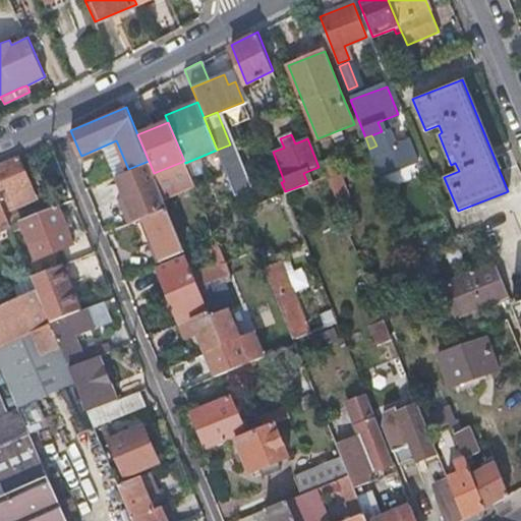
[(372,155),(380,173),(418,159),(411,140),(372,155)]
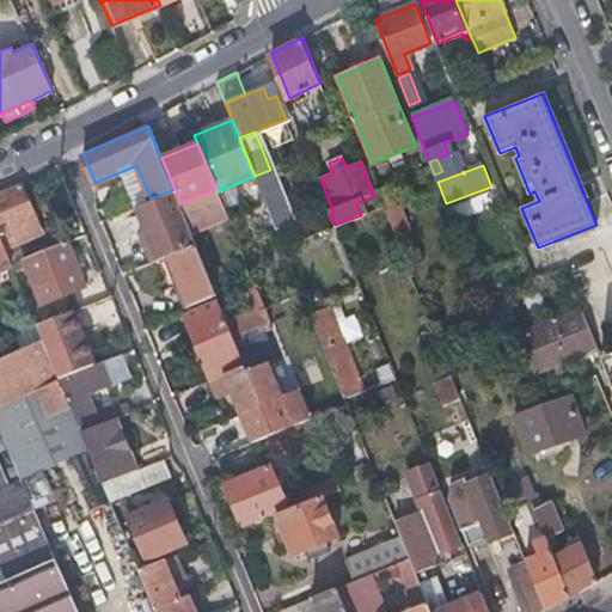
[(265,201),(255,176),(238,183),(248,209),(265,201)]
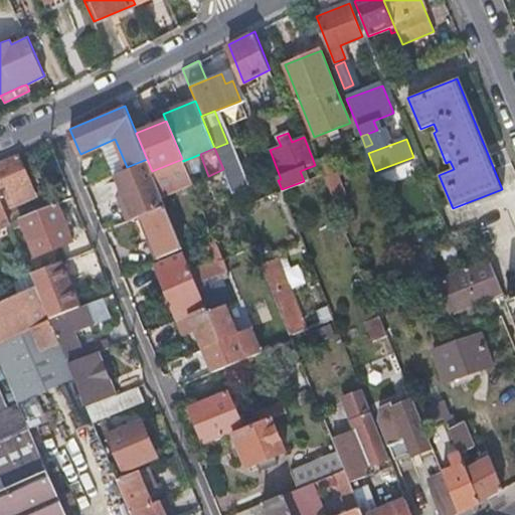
[(331,153),(318,158),(334,200),(347,196),(331,153)]
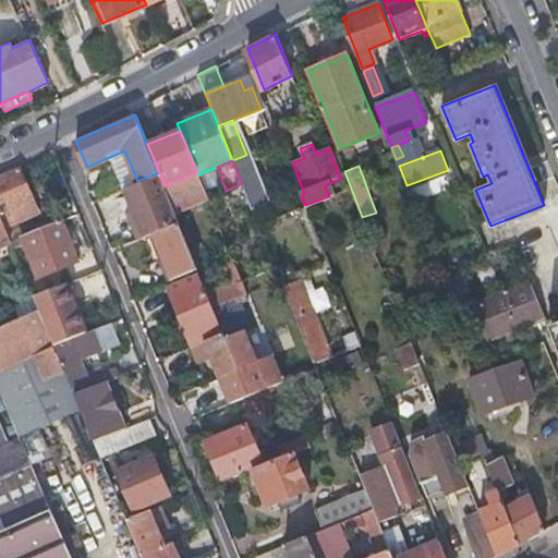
[(0,213),(0,214),(33,201),(19,167),(0,176),(0,213)]
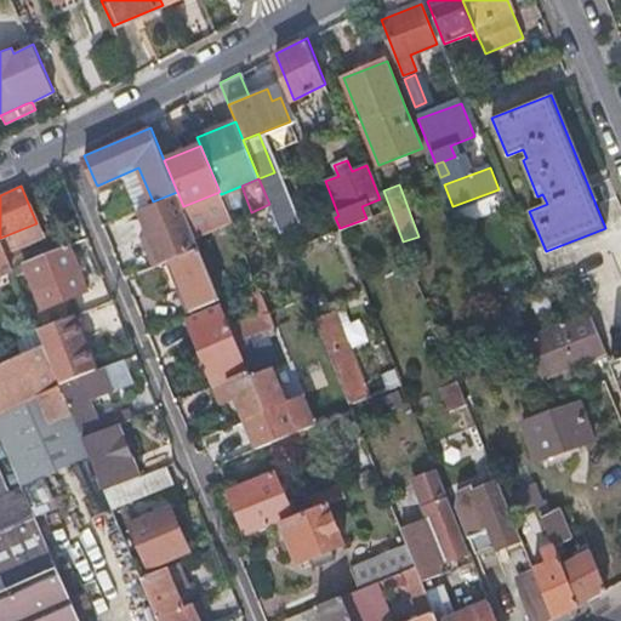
[(74,205),(67,188),(46,198),(52,214),(74,205)]
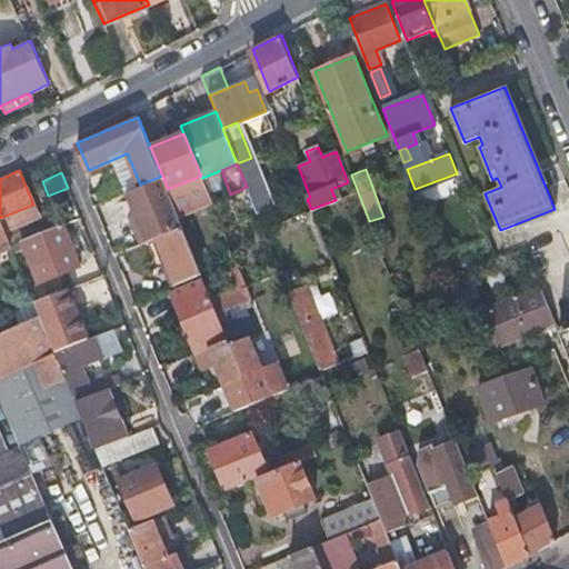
[(130,189),(127,191),(132,207),(140,210),(137,217),(132,225),(140,242),(147,239),(153,237),(182,225),(180,220),(178,215),(176,209),(168,189),(162,176),(140,185),(130,189)]
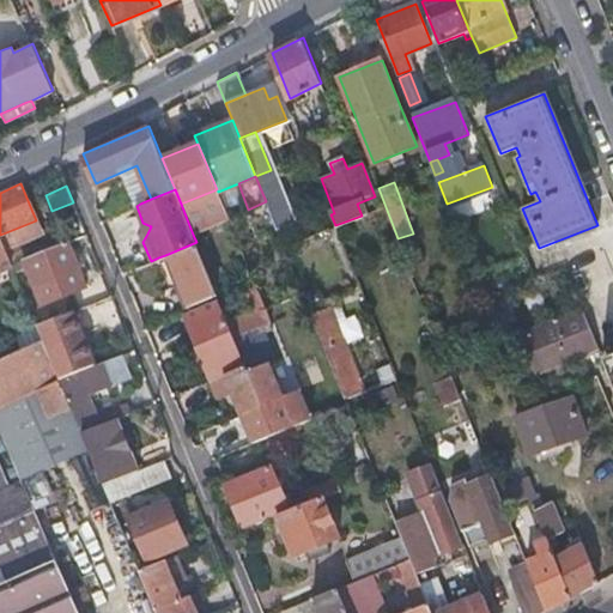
[(217,189),(181,204),(189,225),(225,211),(218,192),(217,189)]
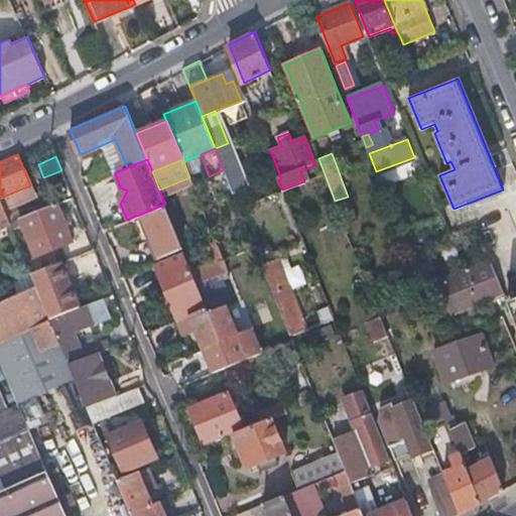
[(189,177),(159,189),(161,195),(192,182),(189,177)]
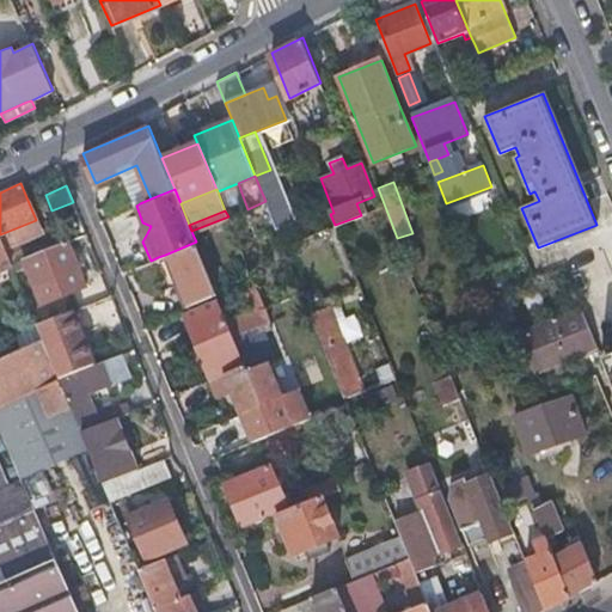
[(0,268),(12,263),(2,240),(0,234),(0,233),(0,268)]
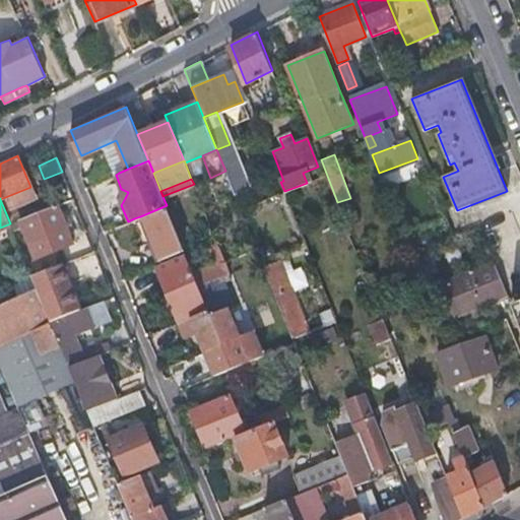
[(2,204),(10,223),(19,219),(14,207),(11,208),(8,202),(2,204)]
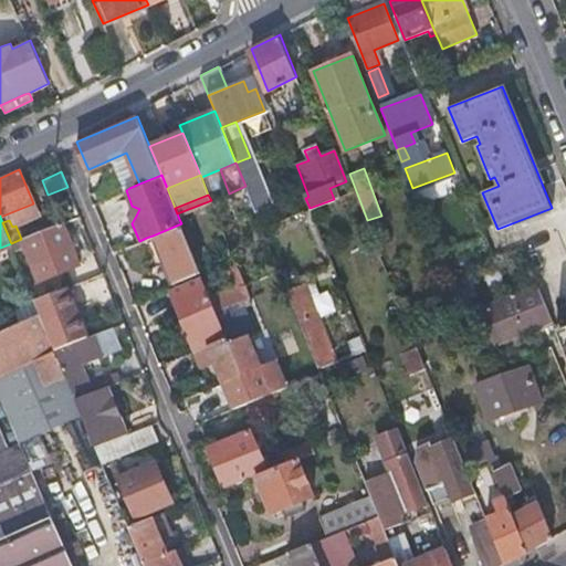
[(62,222),(21,239),(39,280),(79,262),(62,222)]
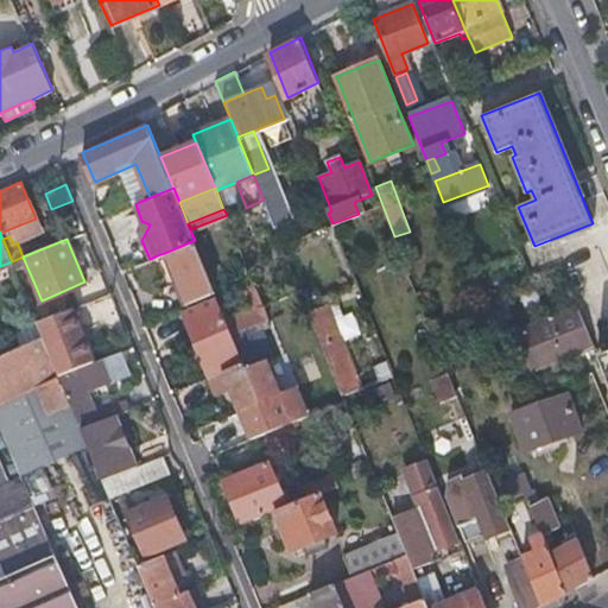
[(215,291),(195,240),(164,253),(184,303),(215,291)]
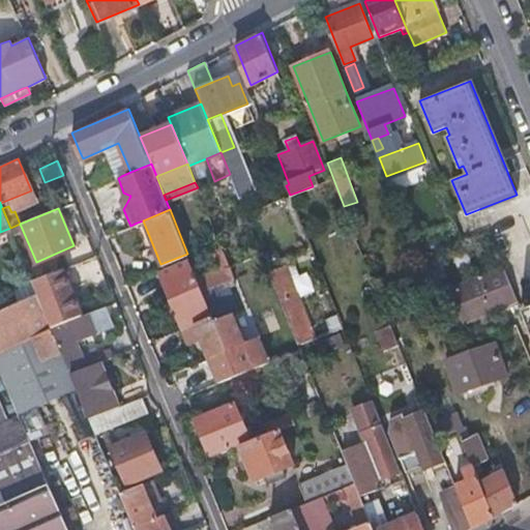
[(197,276),(203,290),(235,277),(222,245),(212,248),(219,267),(197,276)]
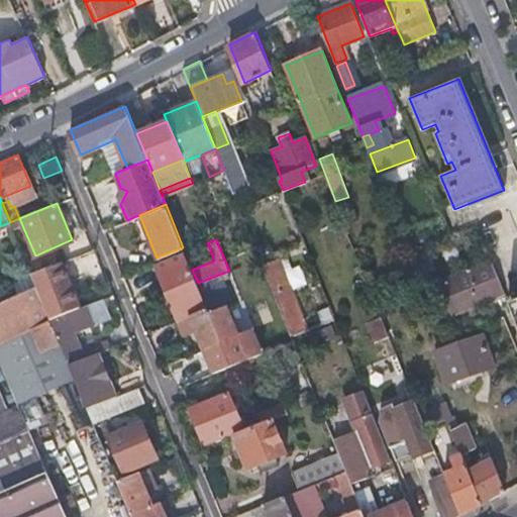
[(156,263),(179,319),(180,318),(189,314),(208,307),(198,283),(192,270),(185,250),(156,263)]
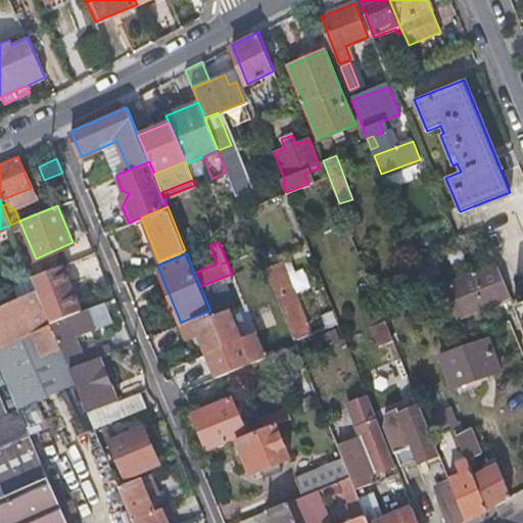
[(39,274),(50,270),(47,260),(28,268),(30,271),(32,277),(39,274)]
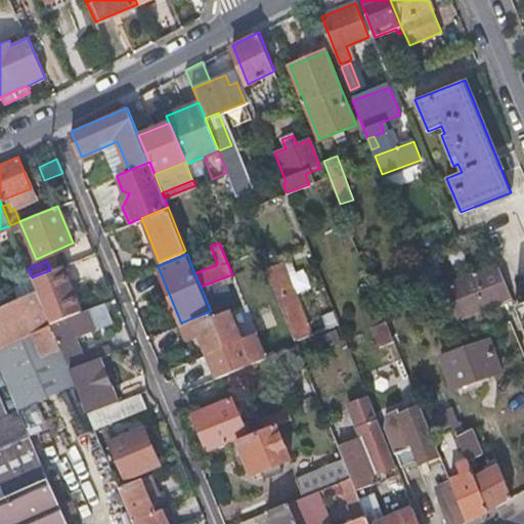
[(266,268),(295,338),(310,332),(282,262),(266,268)]
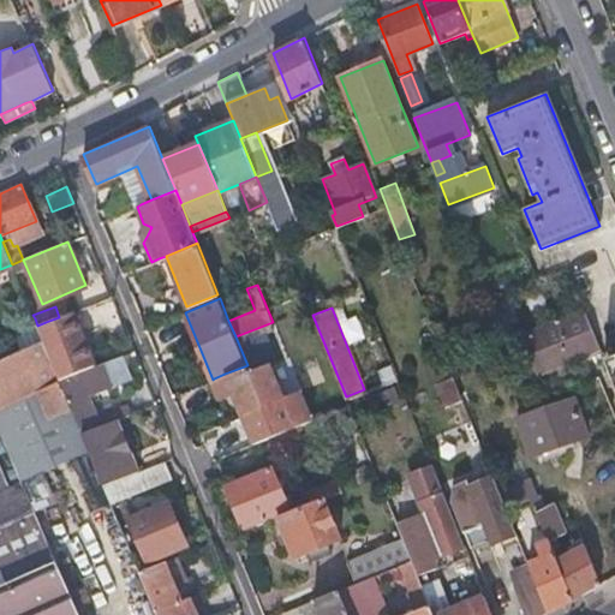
[(94,365),(72,311),(71,312),(59,317),(46,322),(37,326),(43,340),(60,380),(94,365)]
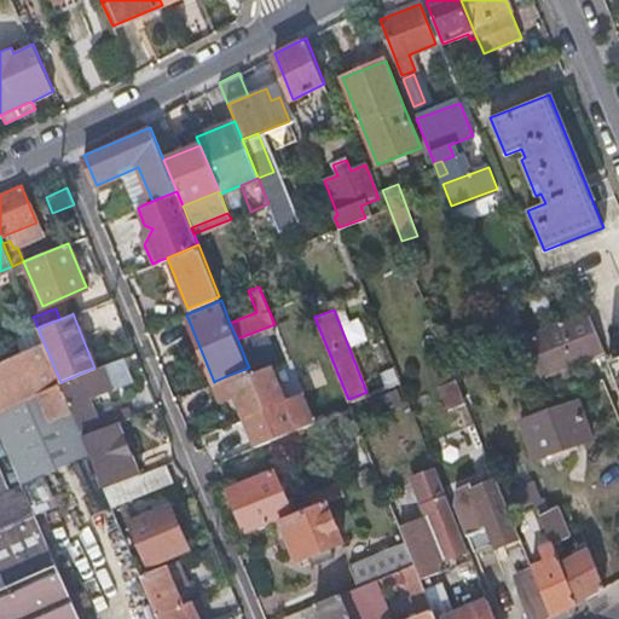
[(605,350),(590,314),(565,324),(563,320),(556,323),(557,327),(521,341),(536,377),(605,350)]
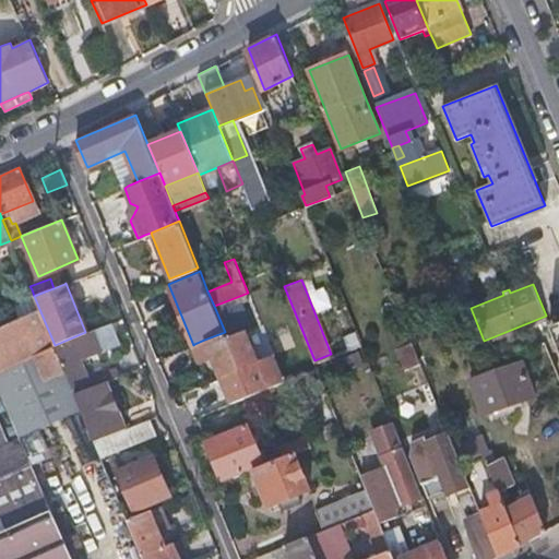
[(0,326),(39,309),(34,296),(32,289),(0,302),(0,326)]
